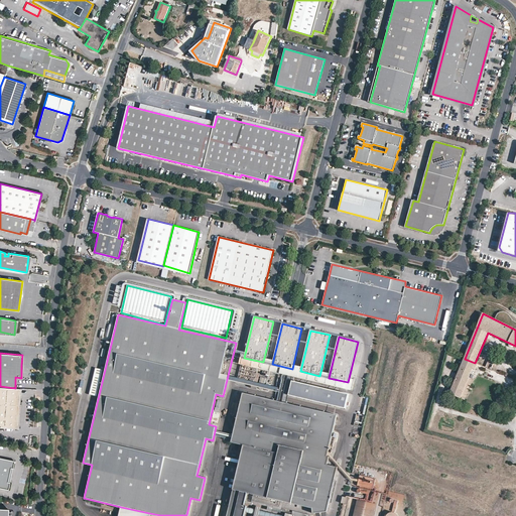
[(319,376),(300,371),(292,369),(272,364),(263,362),(244,358),(243,357),(242,364),(348,389),(349,382),(348,382),(329,378),(319,376)]
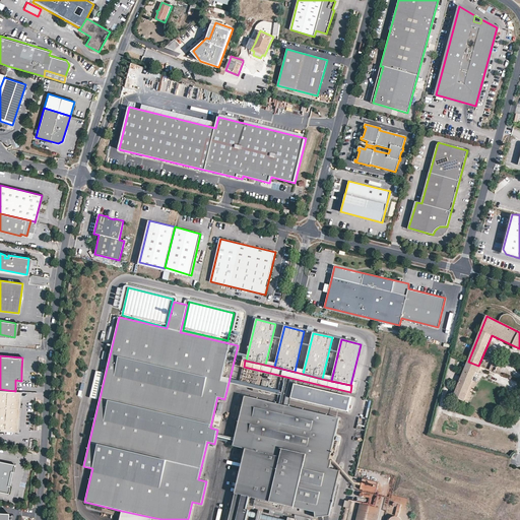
[(478,366),(468,362),(454,396),(464,401),(468,391),(470,386),(472,381),(476,372),(478,366)]
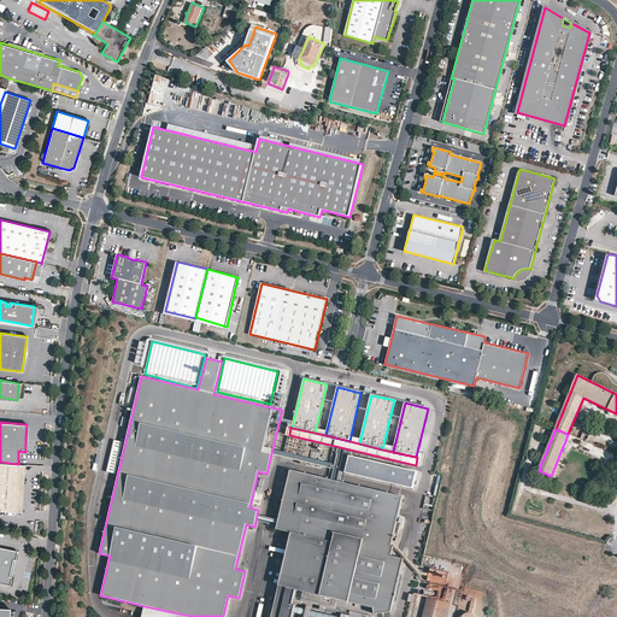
[(412,488),(416,471),(336,453),(333,470),(412,488)]
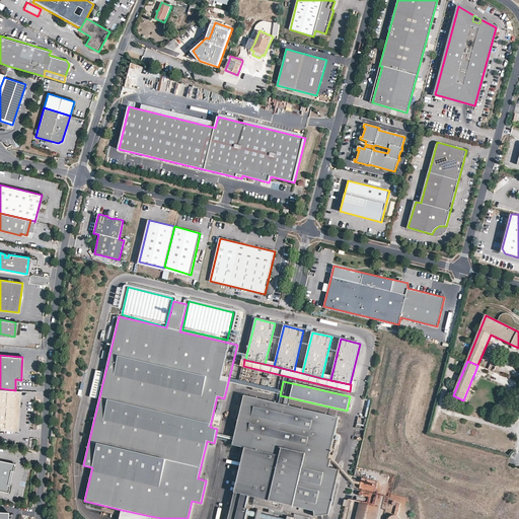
[(0,429),(15,431),(18,390),(15,390),(0,388),(0,429)]
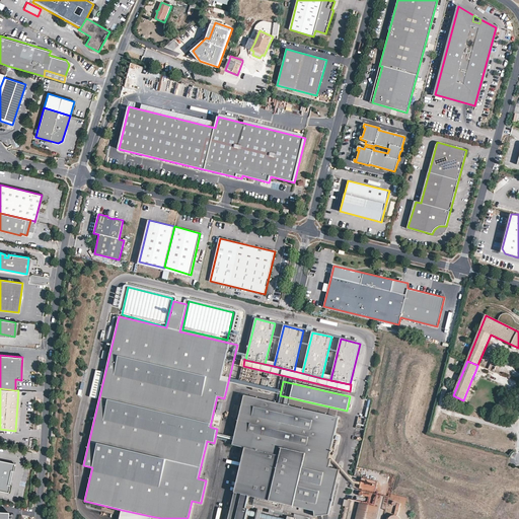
[(471,391),(467,390),(463,400),(467,401),(471,391)]
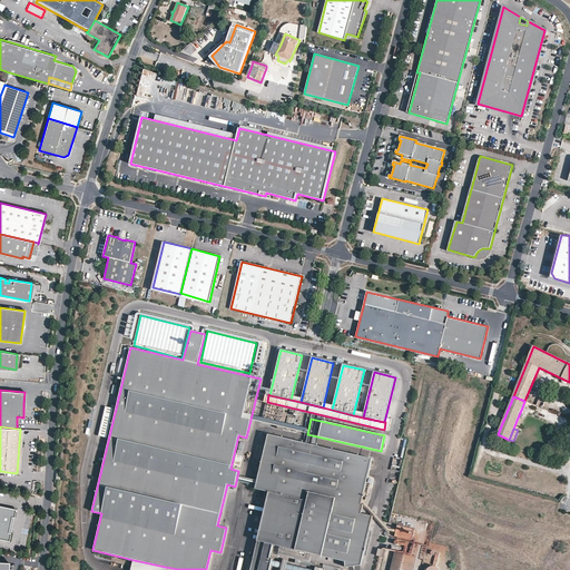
[(361,504),(372,459),(268,434),(255,489),(268,492),(249,569),(258,569),(259,569),(261,564),(262,557),(265,543),(344,562),(345,567),(361,566),(372,517),(361,513),(363,504),(361,504)]
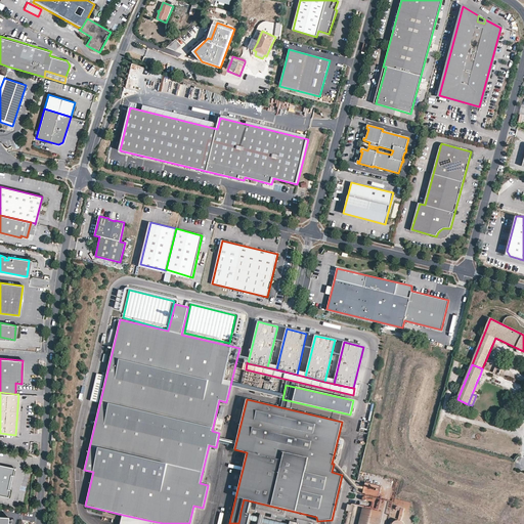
[(511,406),(506,404),(503,411),(509,413),(511,406)]
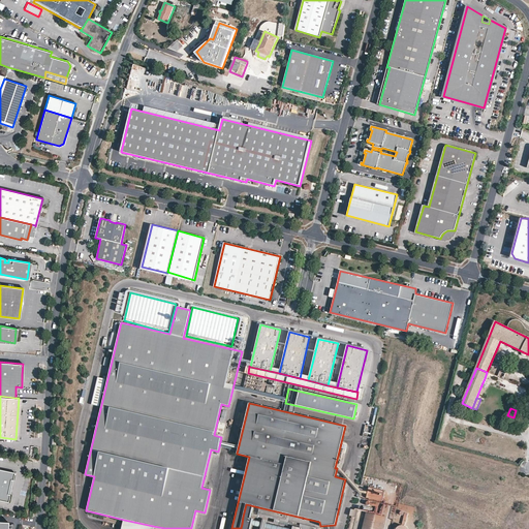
[(502,425),(504,426),(507,417),(504,415),(500,415),(498,416),(496,418),(496,422),(497,423),(499,426),(501,426),(502,425)]
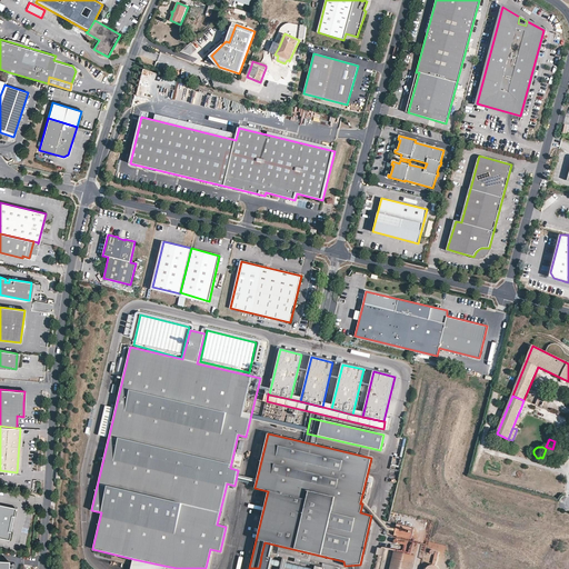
[(11,516),(13,516),(16,508),(0,505),(0,537),(9,540),(10,531),(8,531),(11,516)]
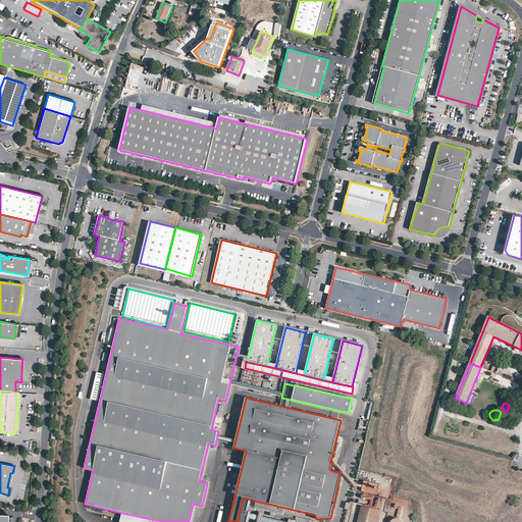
[(377,494),(378,483),(363,481),(362,492),(377,494)]
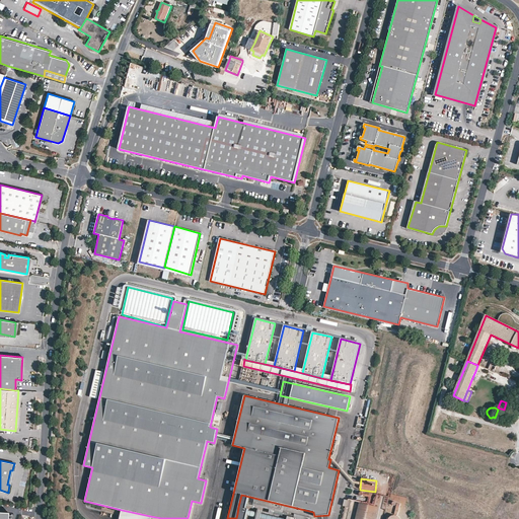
[(374,518),(378,507),(360,502),(355,518),(374,518)]
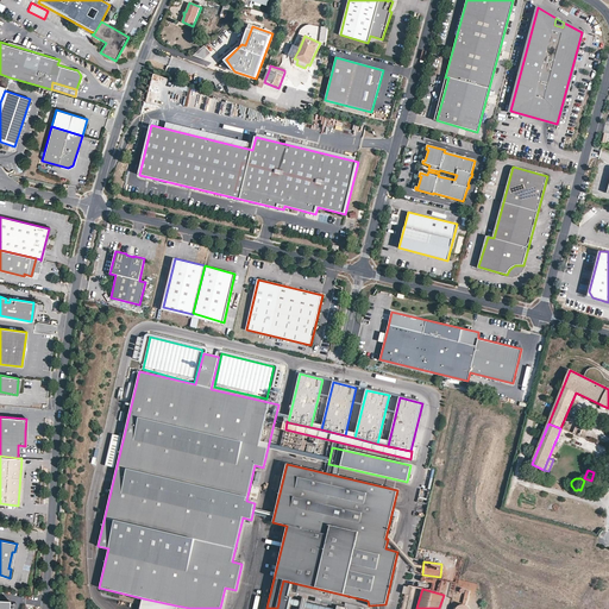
[(337,608),(280,595),(278,603),(303,608),(337,608)]
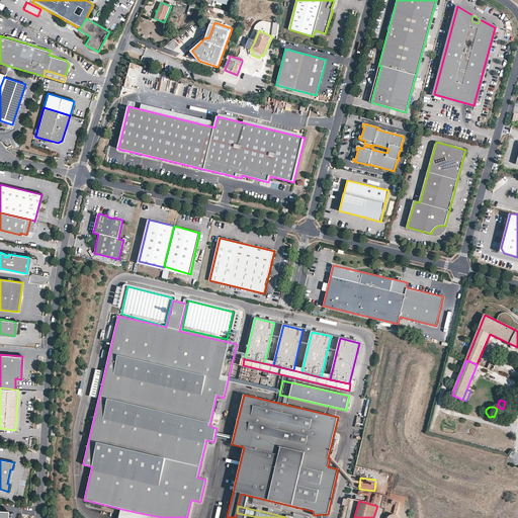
[(149,517),(150,515),(121,509),(118,517),(149,517)]
